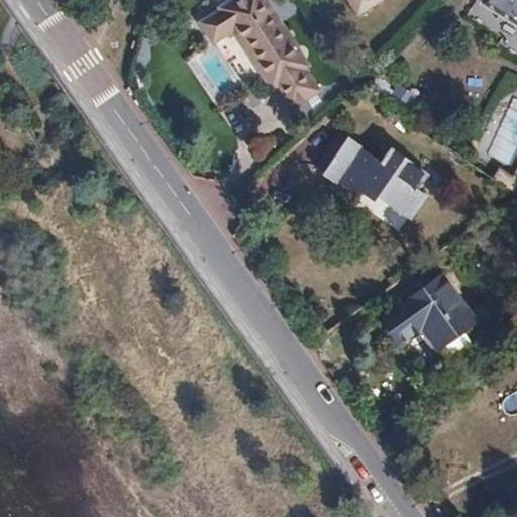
[(305,64),(260,0),(234,0),(218,11),(220,15),(200,29),(212,46),(233,32),(271,87),(275,84),(289,105),(315,87),(301,67),(305,64)]
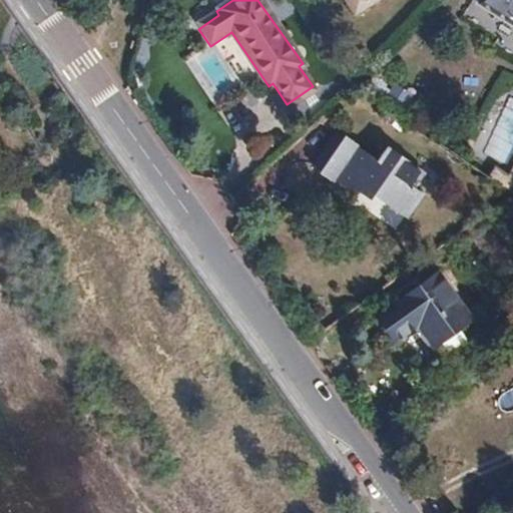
[(349,0),(358,12),(375,0),(349,0)]
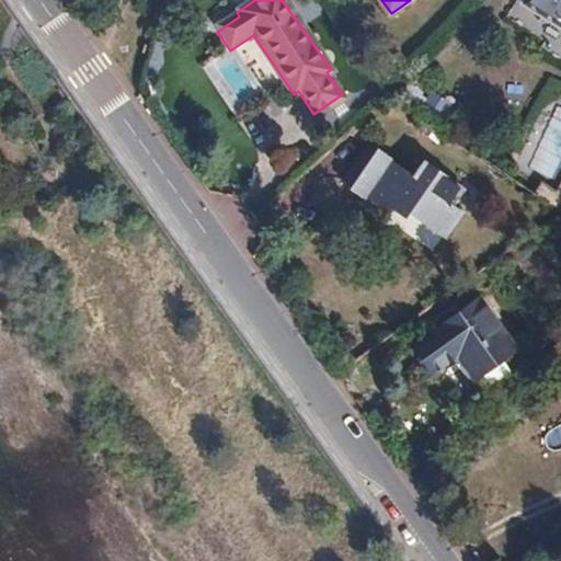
[(560,0),(523,0),(560,25),(560,0)]
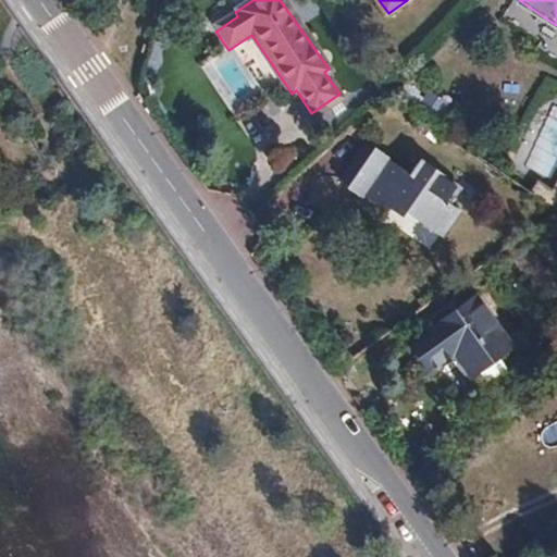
[(548,181),(556,164),(556,103),(551,100),(515,161),(548,181)]
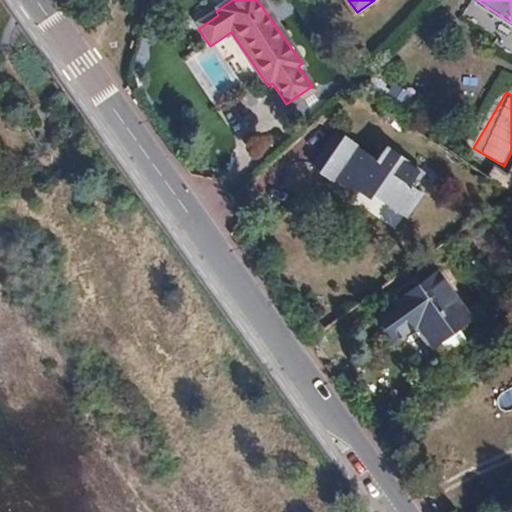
[(231,132),(251,123),(240,100),(220,109),(231,132)]
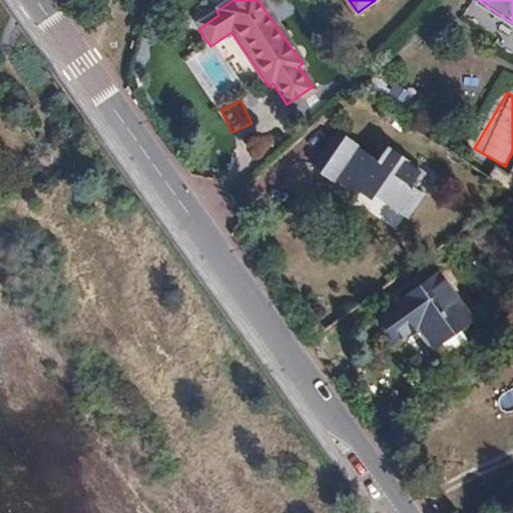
[(367,189),(407,218),(425,195),(414,187),(425,172),(391,148),(381,161),(345,136),(321,170),(361,198),(367,189)]
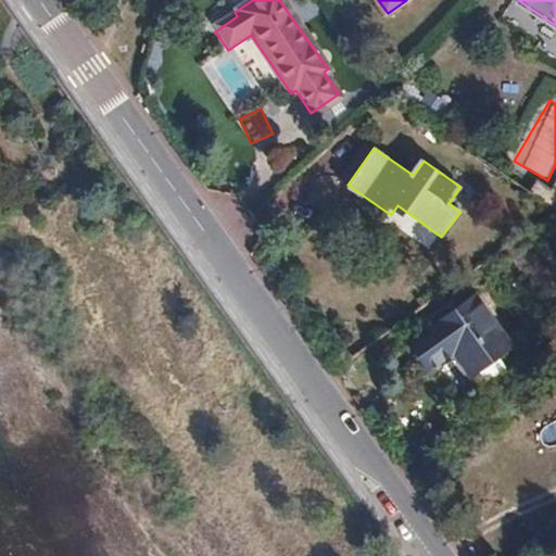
[(555,207),(555,180),(551,192),(536,182),(528,193),(554,212),(555,207)]
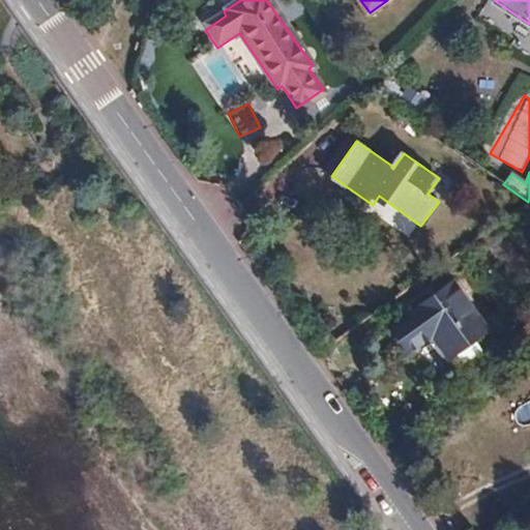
[(488,333),(453,287),(390,330),(408,356),(433,339),(448,360),(488,333)]
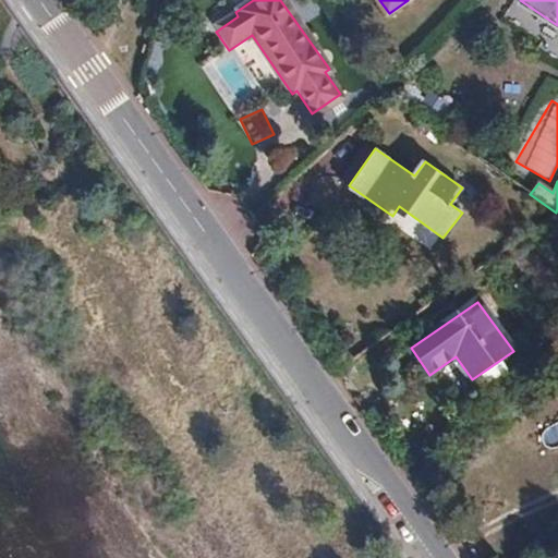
[(557,423),(541,429),(547,449),(557,444),(557,423)]
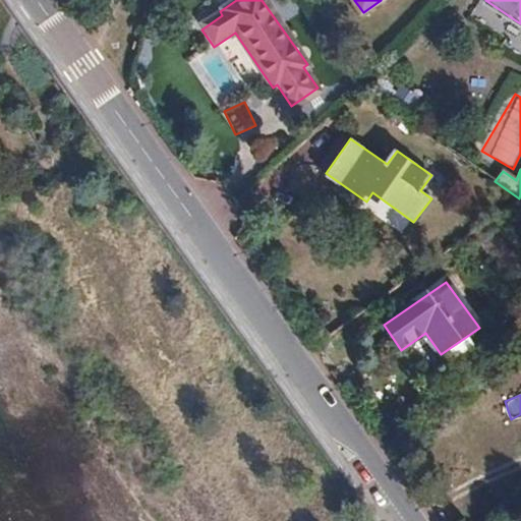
All buildings are outlined.
